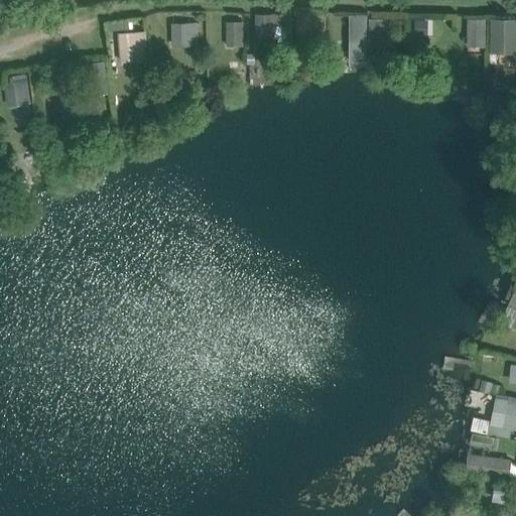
[(346,30),(346,12),(334,11),(333,29),(346,30)]
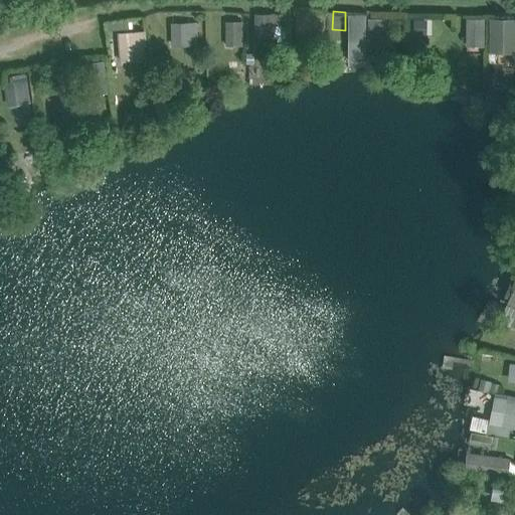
[(297,12),(297,32),(304,32),(323,33),(323,13),(297,12)]
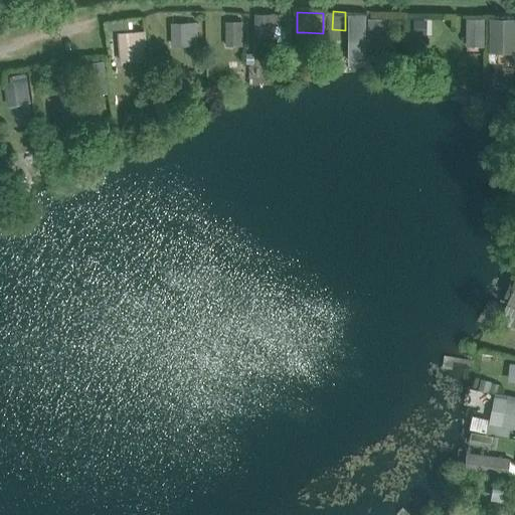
[(254,13),(254,35),(273,36),(273,13),(254,13)]
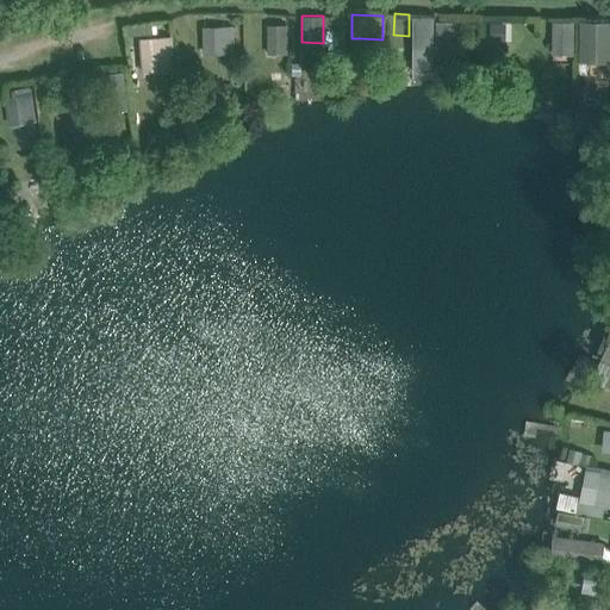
[(325,16),(325,29),(336,29),(337,16),(325,16)]
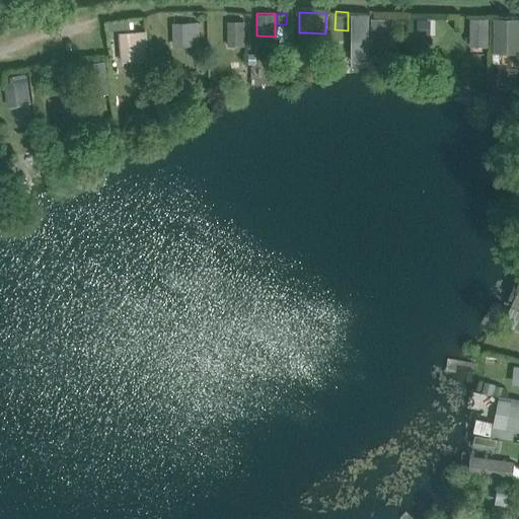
[(518,18),(497,17),(495,47),(518,48),(518,24),(518,18)]
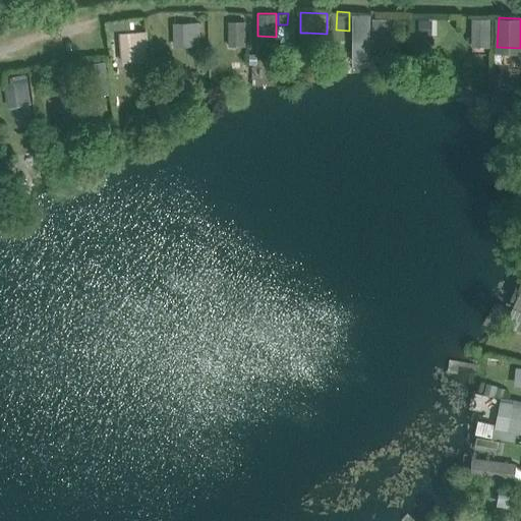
[(471,18),(471,45),(489,46),(489,19),(471,18)]
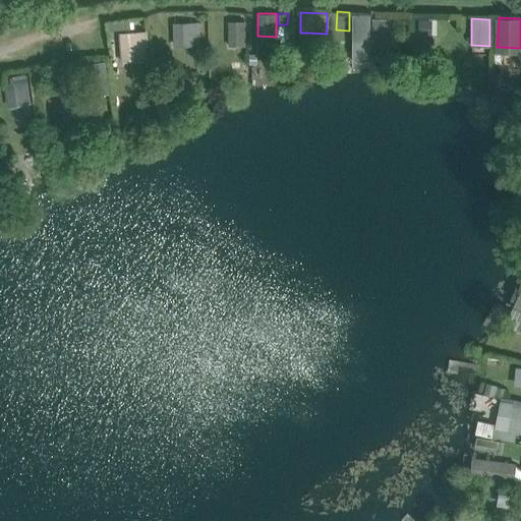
[(245,20),(228,21),(229,46),(246,46),(245,20)]
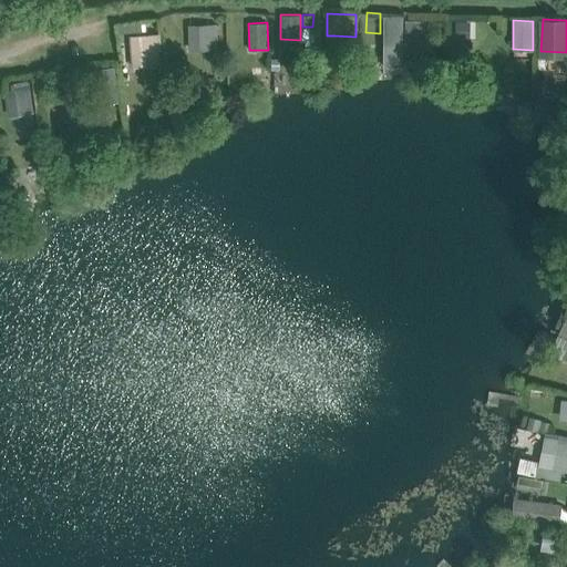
[(216,24),(187,24),(187,50),(216,50),(216,24)]
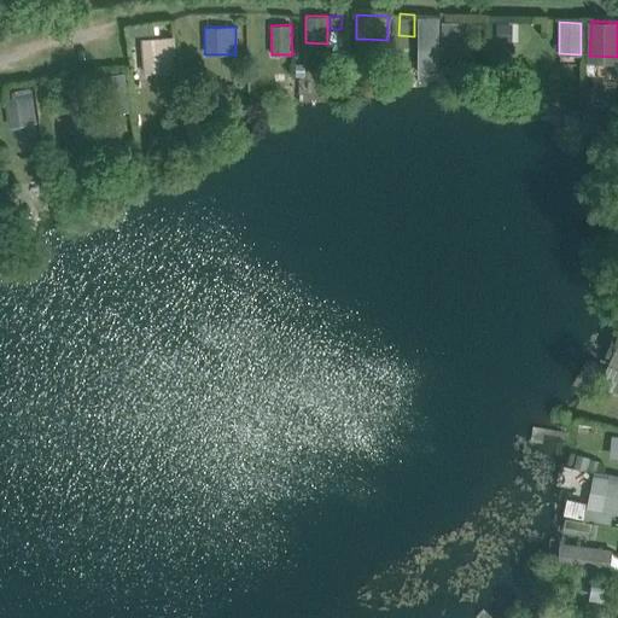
[(423,30),(419,51),(435,53),(438,33),(423,30)]
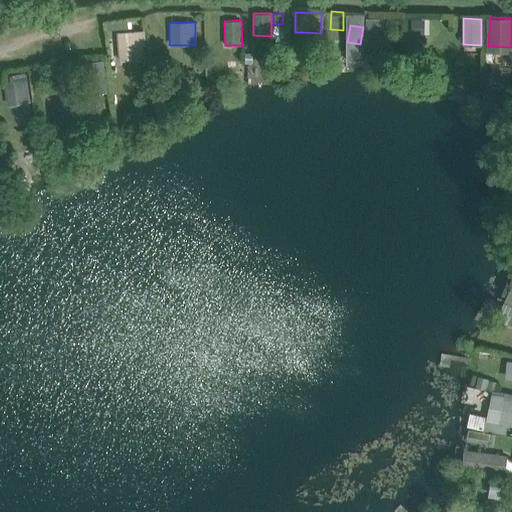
[(144,30),(134,31),(136,51),(145,50),(144,30)]
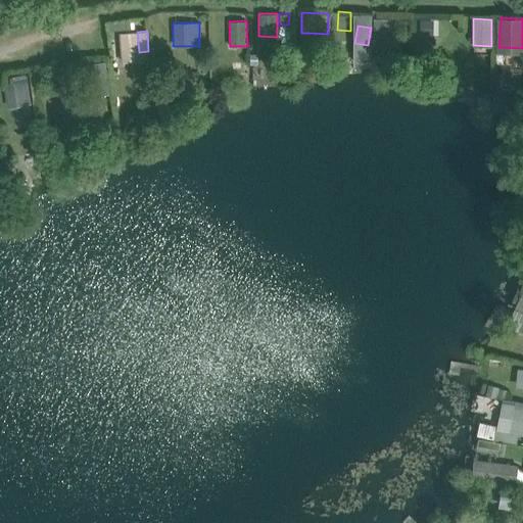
[(137,32),(120,33),(122,62),(139,60),(139,52),(137,32)]
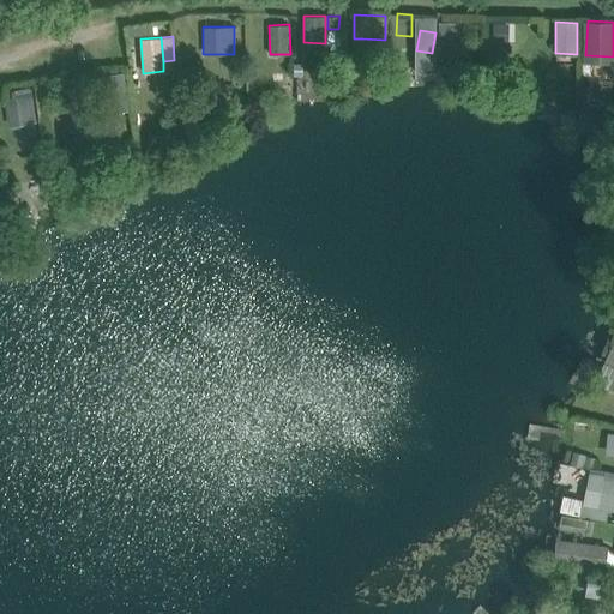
[(122,72),(98,74),(102,113),(127,109),(122,72)]
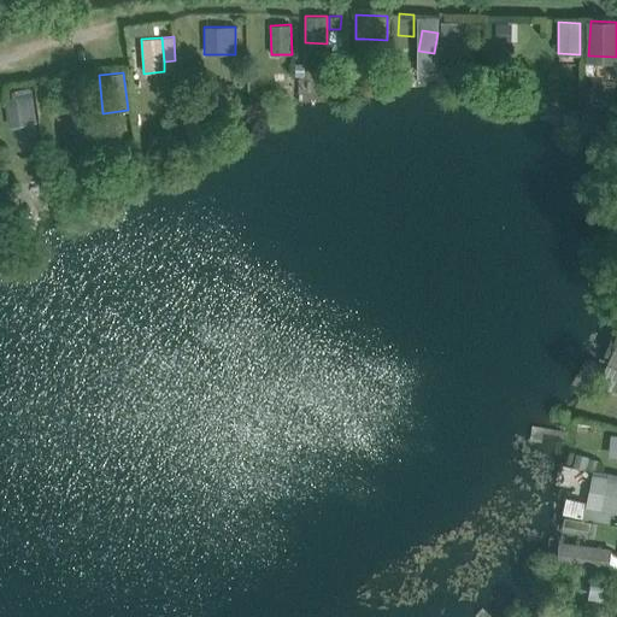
[(36,122),(30,88),(4,93),(10,127),(36,122)]
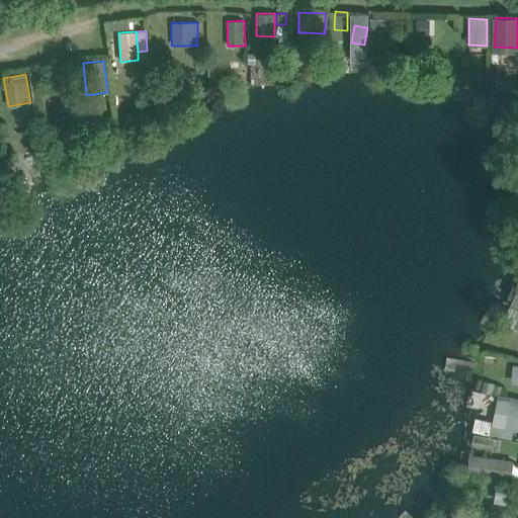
[(517,402),(508,400),(503,425),(503,427),(513,429),(517,429),(517,402)]
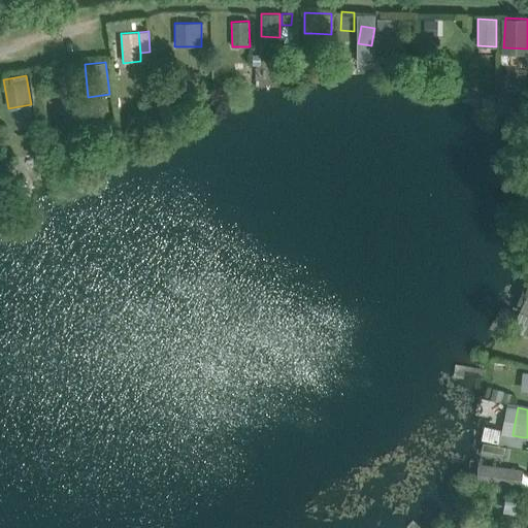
[(498,443),(521,448),(523,437),(513,435),(513,433),(500,431),(498,443)]
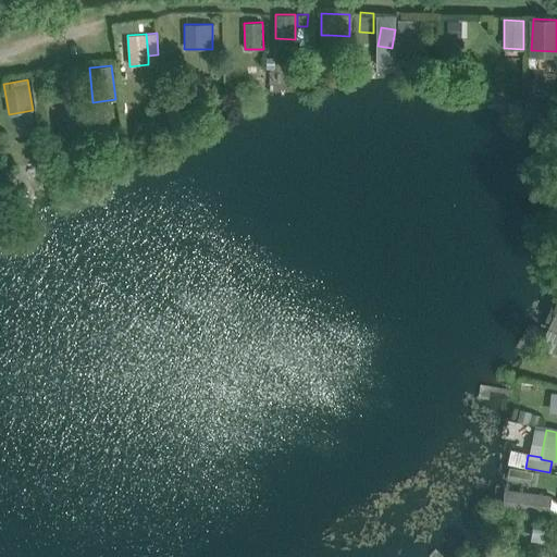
[(535,471),(516,469),(515,480),(534,482),(535,471)]
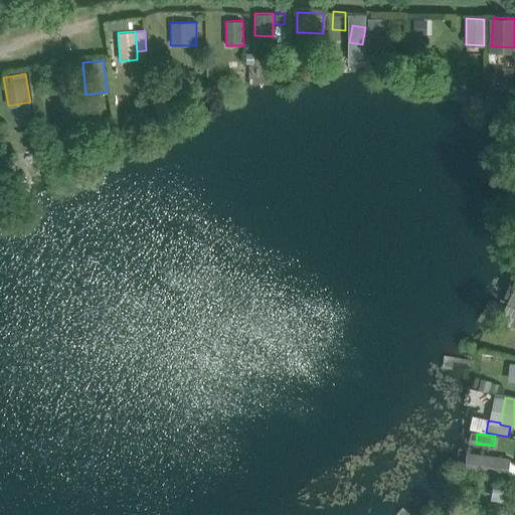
[(510,459),(471,453),(469,469),(508,475),(510,459)]
